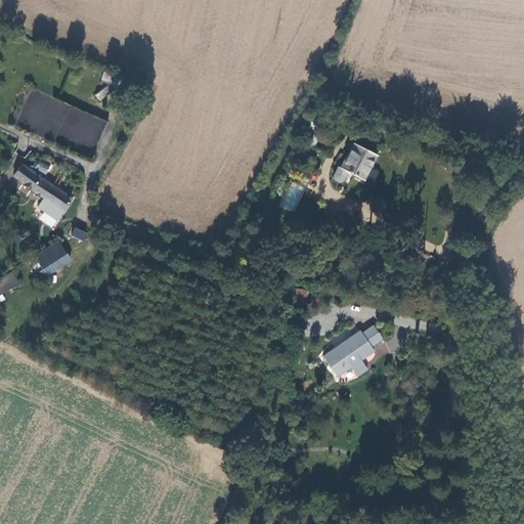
[(128,88),(103,77),(99,86),(125,97),(128,88)]
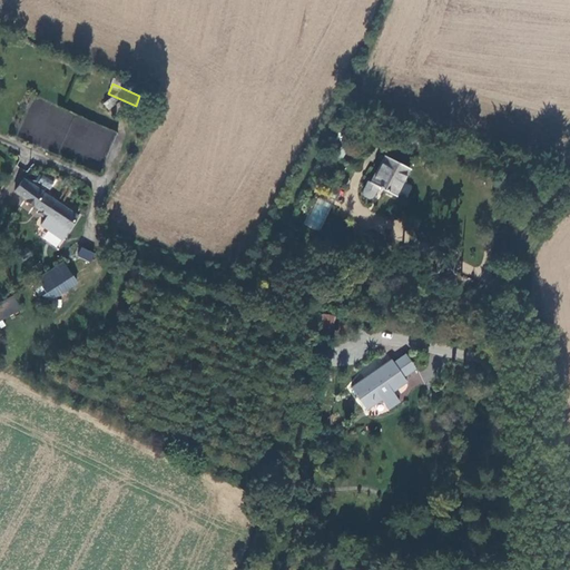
[(75,151),(102,164),(117,133),(90,120),(81,139),(81,138),(75,151)]
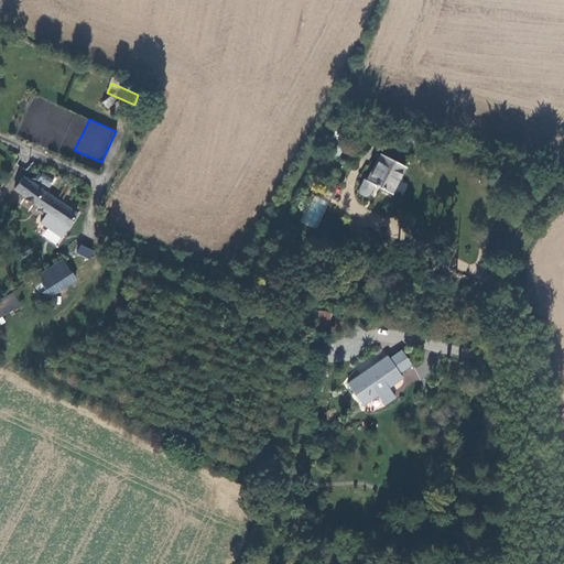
[(384,155),(370,182),(391,194),(407,167),(384,155)]
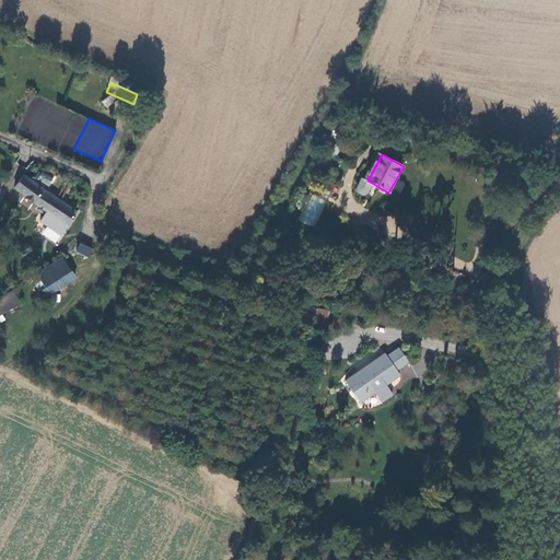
[(14,189),(69,225),(80,210),(25,175),(14,189)]
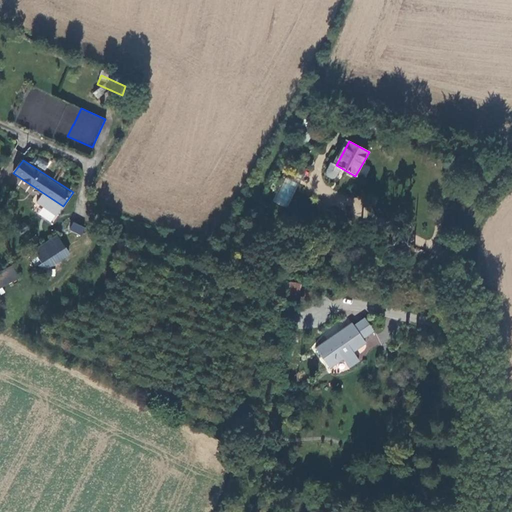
[(360,174),(366,176),(370,167),(364,164),(360,174)]
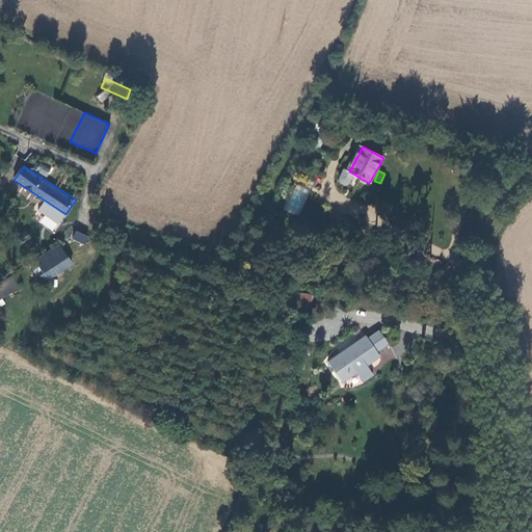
[(294,184),(285,210),(299,216),(310,189),(294,184)]
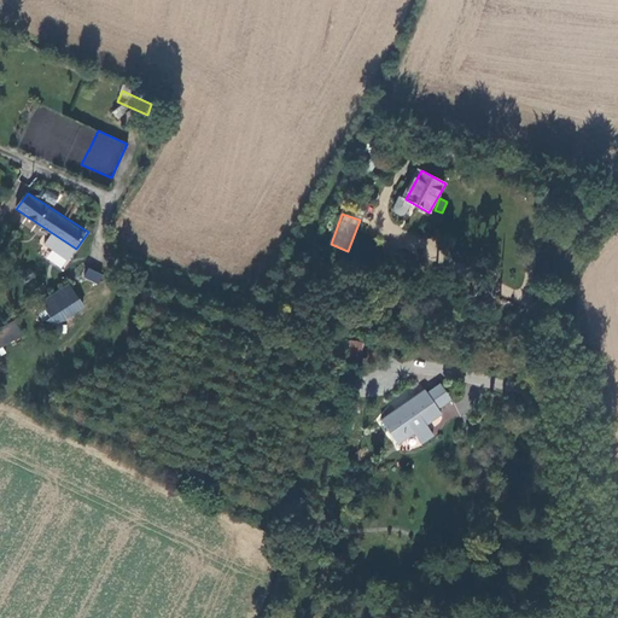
[(426,261),(436,261),(437,239),(427,238),(426,261)]
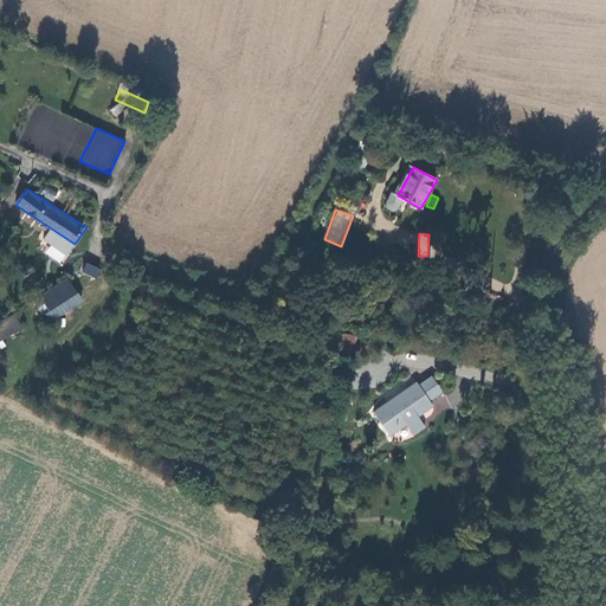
[(17,249),(13,247),(10,250),(8,253),(11,257),(14,259),(18,257),(20,255),(19,251),(17,249)]
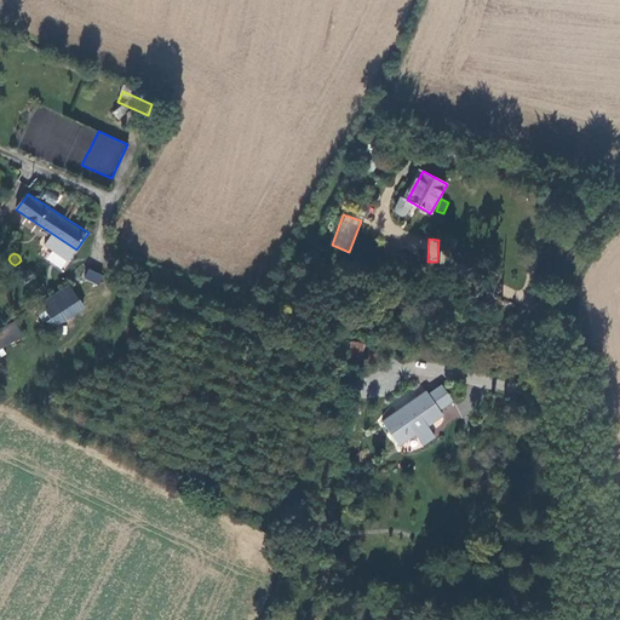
[(99,285),(103,275),(87,269),(84,279),(99,285)]
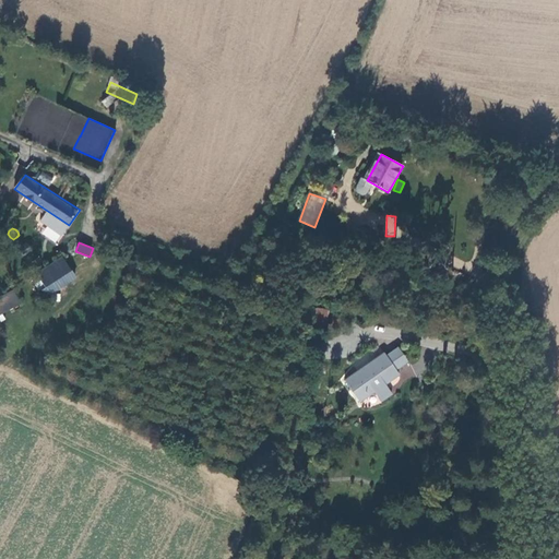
[(33,251),(27,245),(18,251),(23,258),(33,251)]
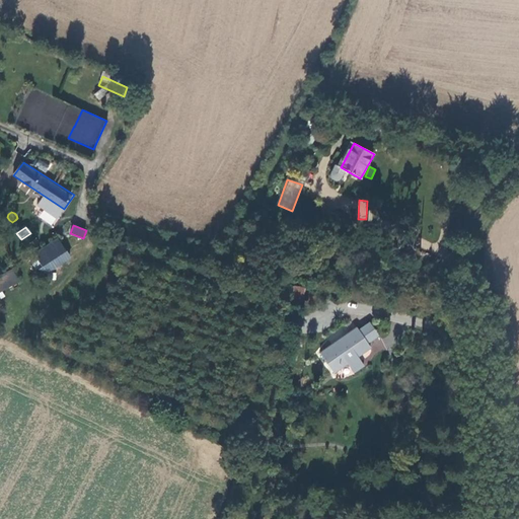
[(59,239),(35,253),(43,265),(66,250),(59,239)]
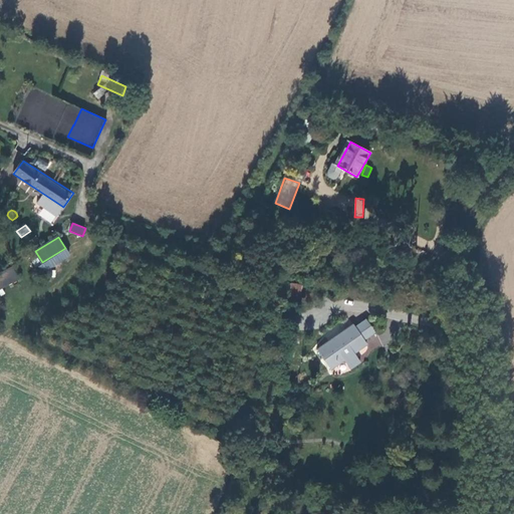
[(13,267),(0,273),(0,288),(18,278),(13,267)]
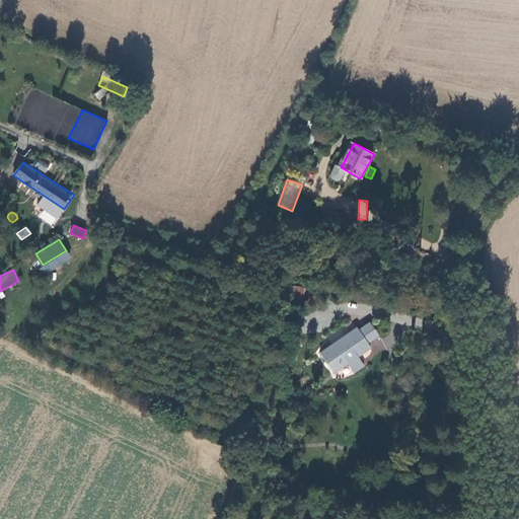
[(301,305),(304,288),(293,286),(290,303),(301,305)]
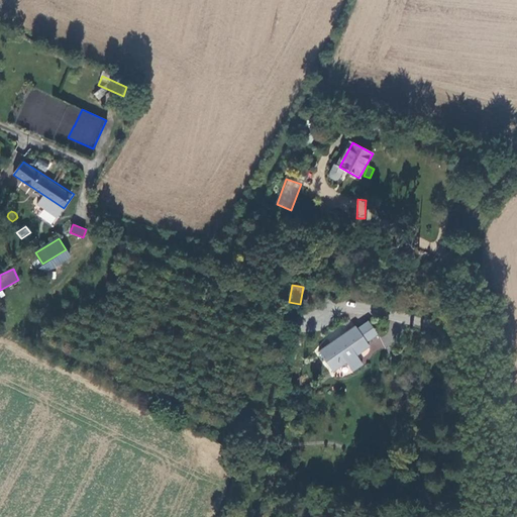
[(352,328),(364,343),(376,334),(366,319),(352,328)]
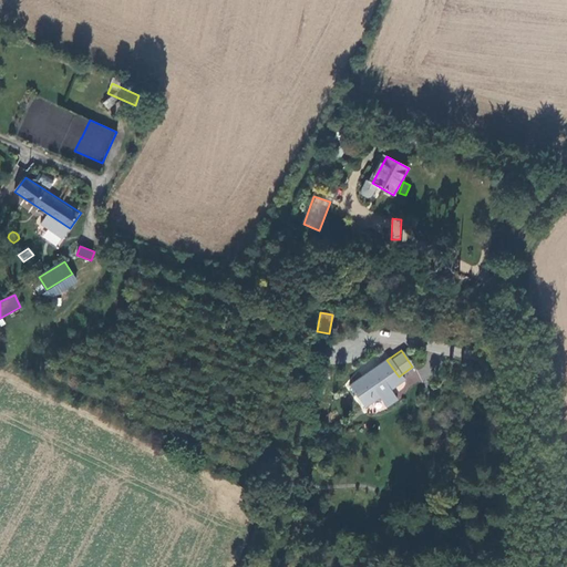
[(366,375),(352,385),(368,408),(380,399),(387,408),(398,400),(390,390),(402,381),(399,377),(387,360),(375,368),(371,361),(360,369),(366,375)]
